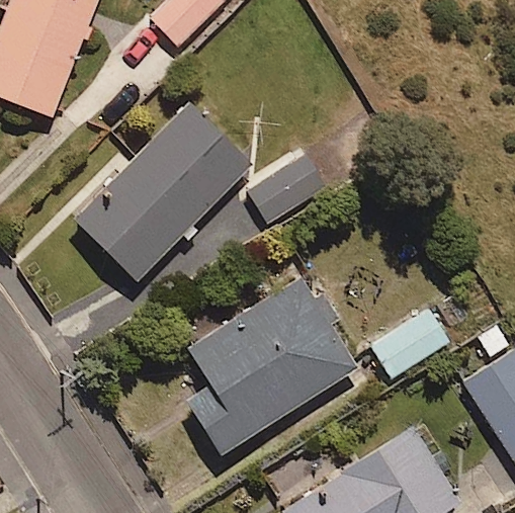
[(10,0),(0,25),(0,97),(51,118),(98,0),(10,0)]
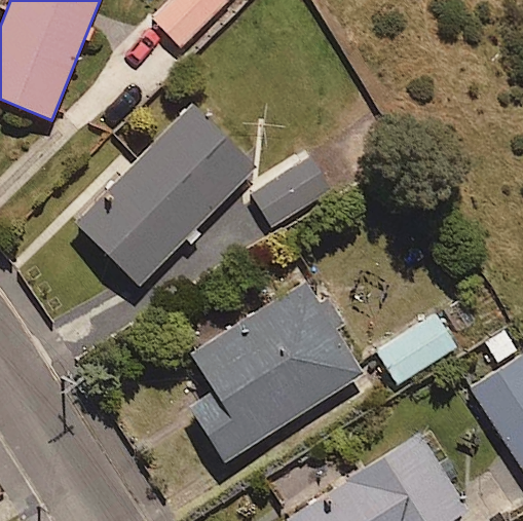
[(169,0),(152,16),(182,47),(229,0),(169,0)]
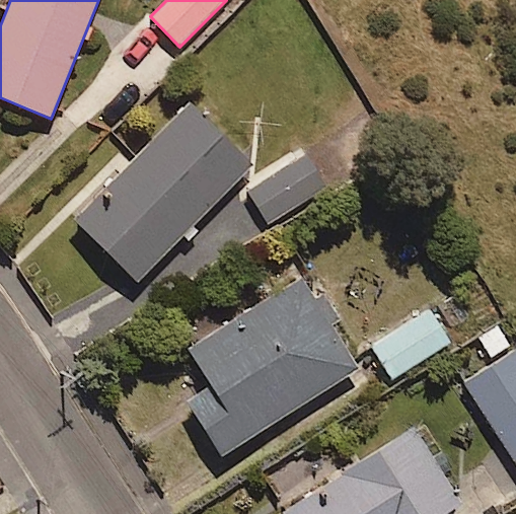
[(189,104),(75,218),(137,280),(251,166),(189,104)]
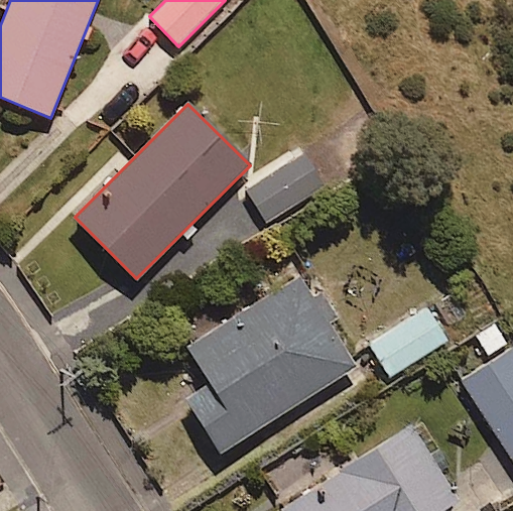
[(304,153),(245,188),(265,222),(324,187),(304,153)]
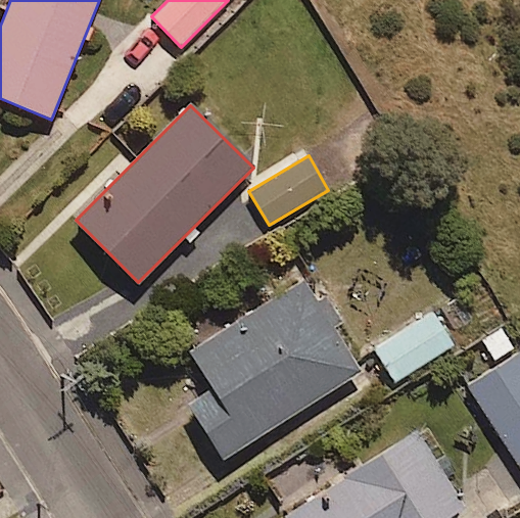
[(303,281),(190,351),(215,391),(193,405),(224,455),(360,371),(332,328),(340,323),(323,296),(316,300),(303,281)]
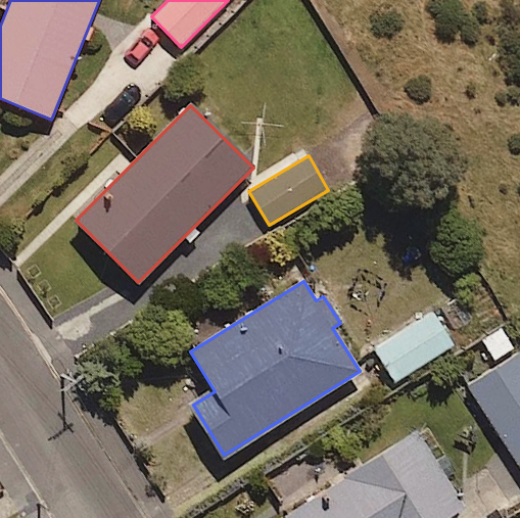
[(434,314),(374,349),(394,383),(454,347),(434,314)]
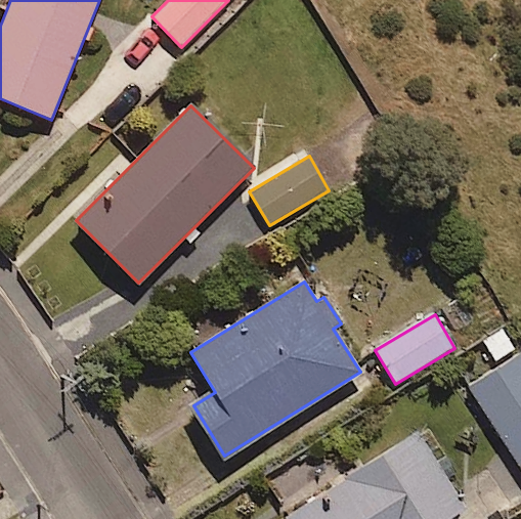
[(520,354),(469,388),(520,466),(520,354)]
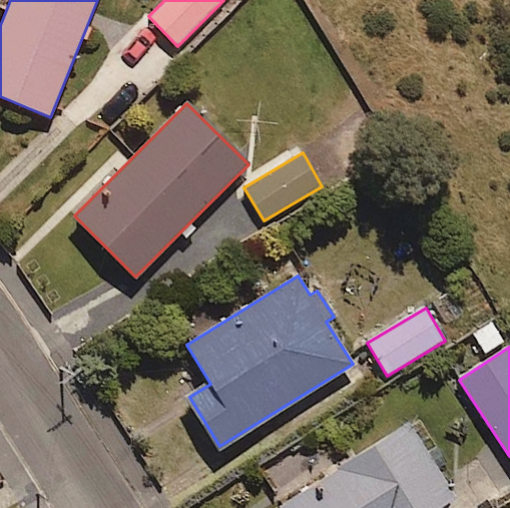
[(410,424),(281,507),(440,507),(457,497),(410,424)]
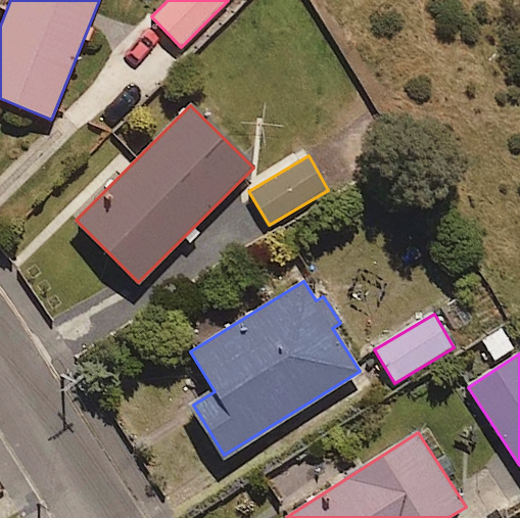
All buildings are outlined.
